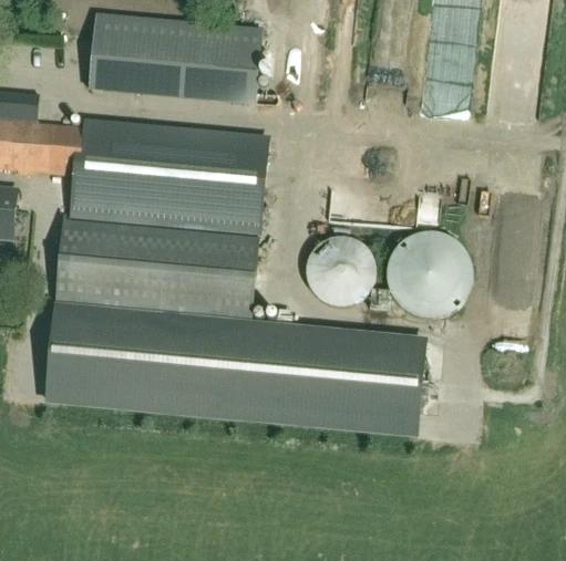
[(263,28),(219,23),(214,81),(257,85),(263,28)]
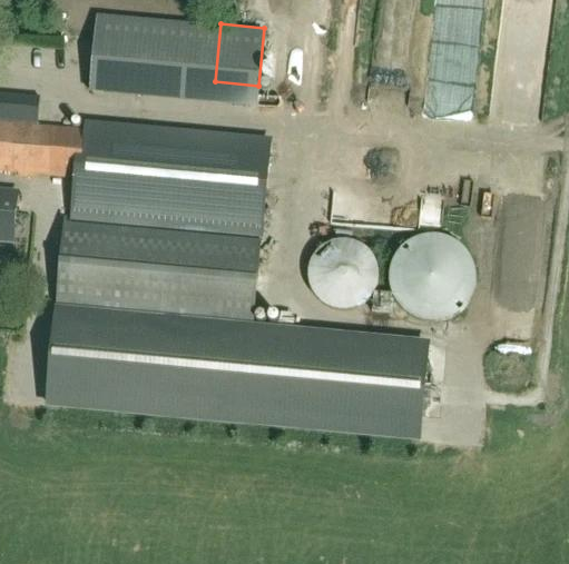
[(427,336),(251,320),(268,138),(85,120),(85,128),(36,124),(38,95),(0,91),(0,168),(64,175),(60,218),(62,219),(46,401),(418,436),(427,336)]
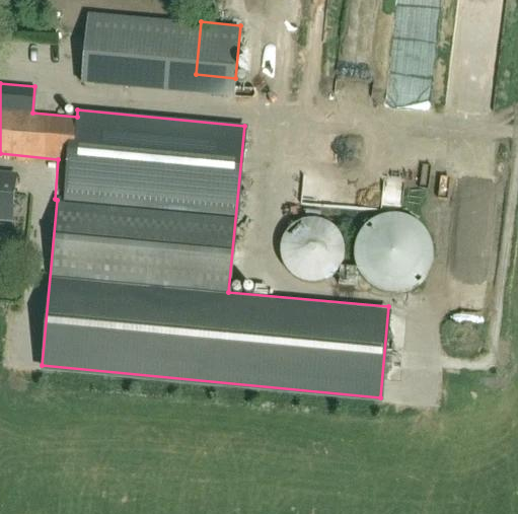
[(14,173),(0,171),(0,217),(10,219),(14,173)]
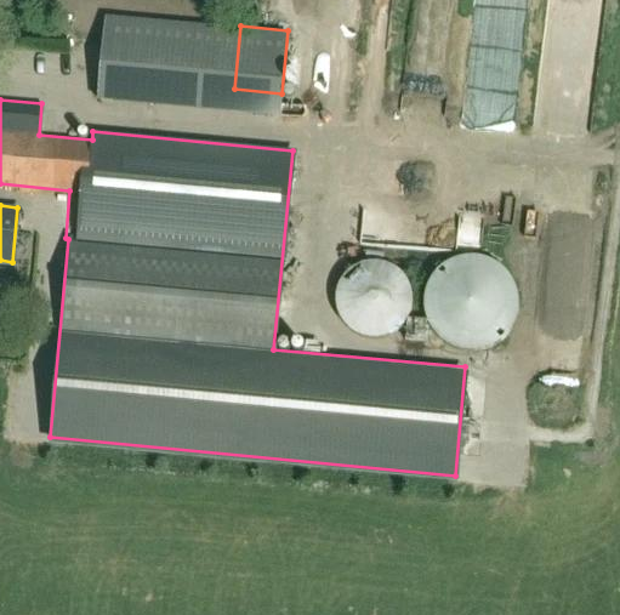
[(471,254),(459,255),(448,260),(438,267),(431,277),(426,289),(424,301),(426,314),(431,325),(439,336),(451,343),(464,347),(477,347),(489,345),(501,337),(510,328),(516,317),(518,303),(517,290),(512,278),(505,267),(495,260),(483,255),(471,254)]
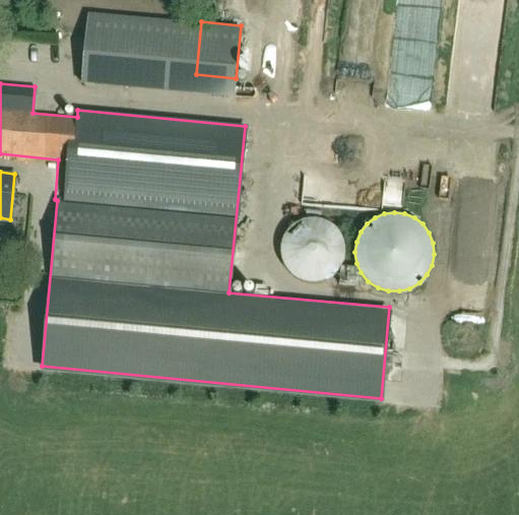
[(326,277),(334,272),(340,265),(343,256),(344,247),(342,238),(338,229),(331,222),(323,217),(314,215),(305,216),(296,220),(288,227),(282,235),(280,244),(280,254),(283,263),(289,271),(297,277),(307,280),(316,280),(326,277)]
